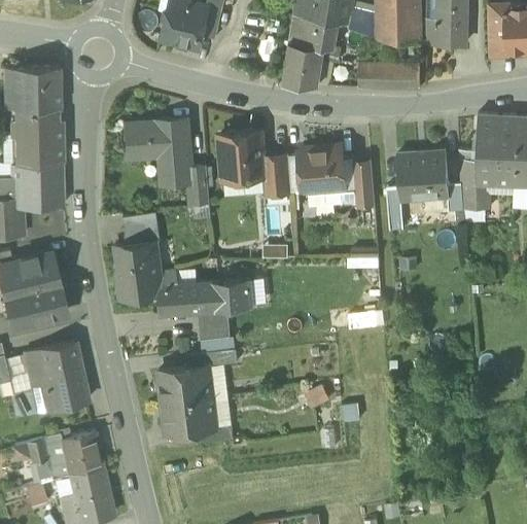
[(160,0),(157,10),(164,11),(169,8),(171,0),(178,0),(187,2),(190,3),(190,0),(160,0)]
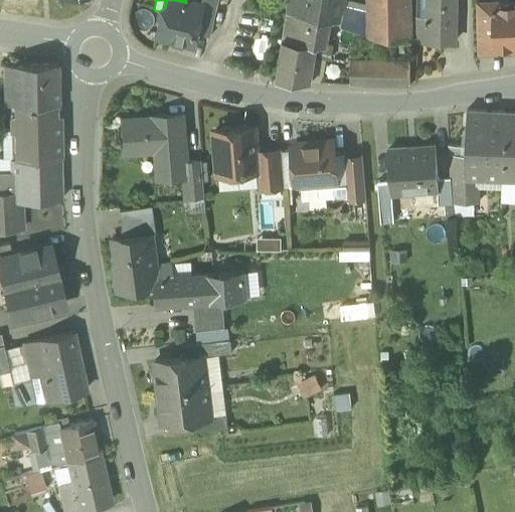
[(174,0),(167,0),(165,8),(166,7),(174,9),(182,5),(183,2),(174,0)]
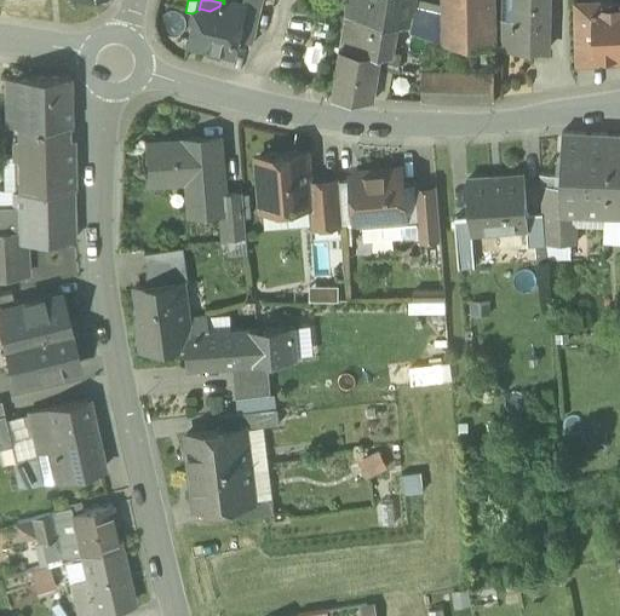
[(237,41),(253,46),(264,0),(242,0),(242,7),(246,9),(237,41)]
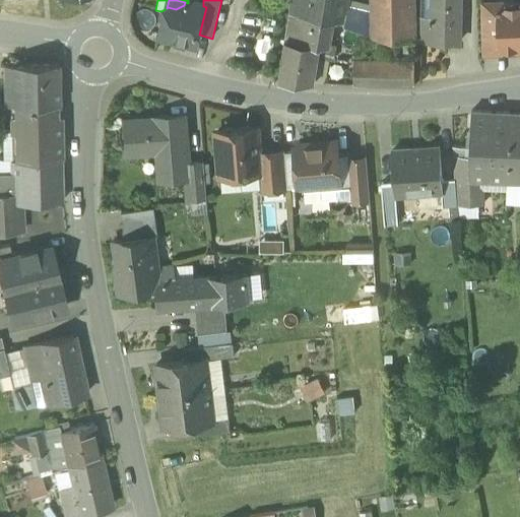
[(291,0),(289,17),(322,21),(324,0),(291,0)]
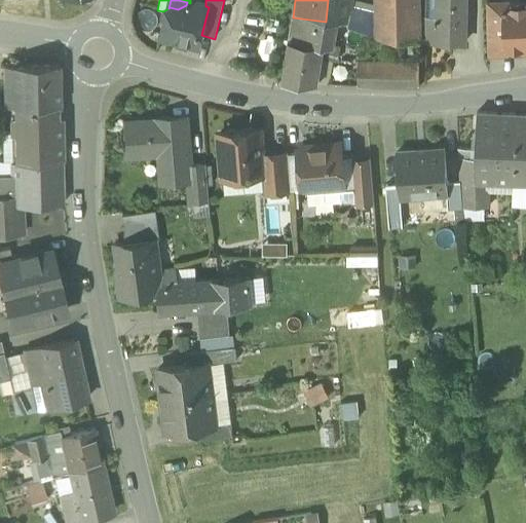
[(346,26),(349,28),(351,8),(352,0),(328,0),(326,22),(338,24),(346,26)]
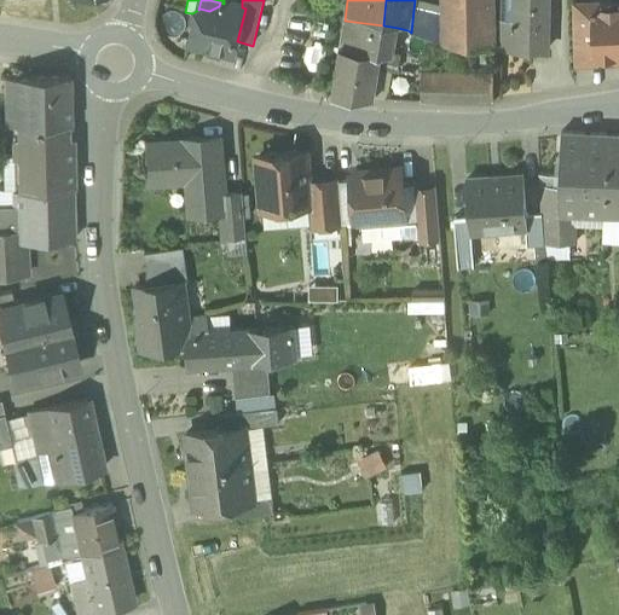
[(444,46),(492,51),(491,0),(443,0),(444,18),(444,46)]
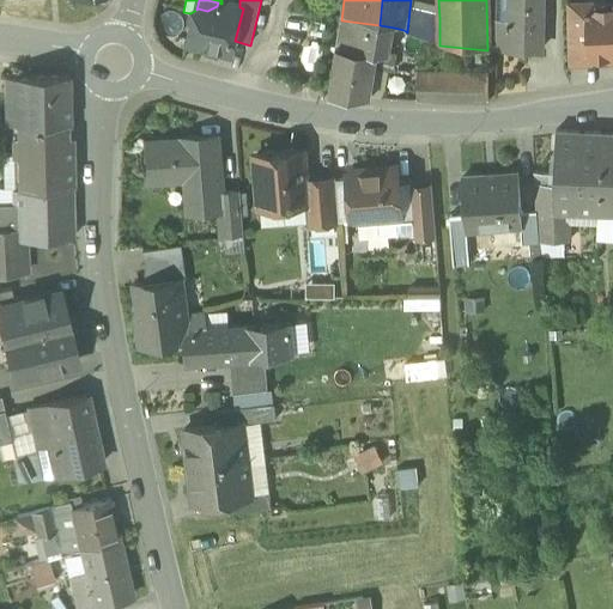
[(493,52),(541,52),(542,0),(509,0),(509,22),(496,22),(493,22),(493,50),(493,52)]
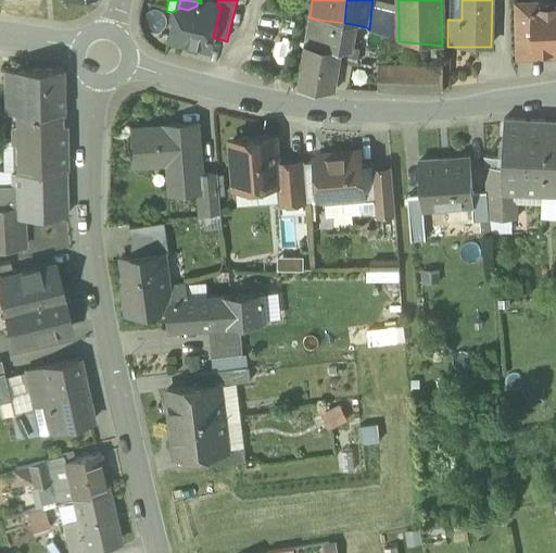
[(450,0),(450,20),(462,20),(462,0),(450,0)]
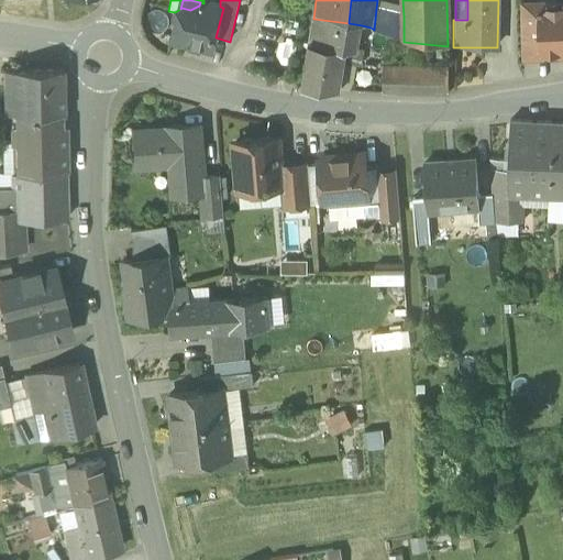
[(173,41),(211,50),(213,37),(216,37),(223,8),(220,7),(203,3),(200,2),(199,6),(190,10),(181,8),(180,9),(175,12),(173,21),(176,28),(173,41)]
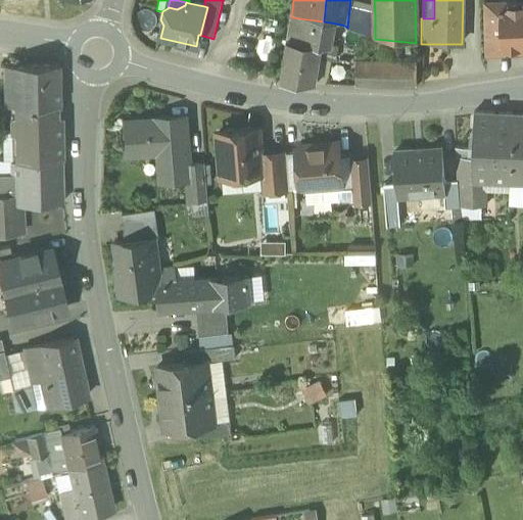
[(483,6),(484,37),(500,37),(498,9),(501,9),(501,5),(483,6)]
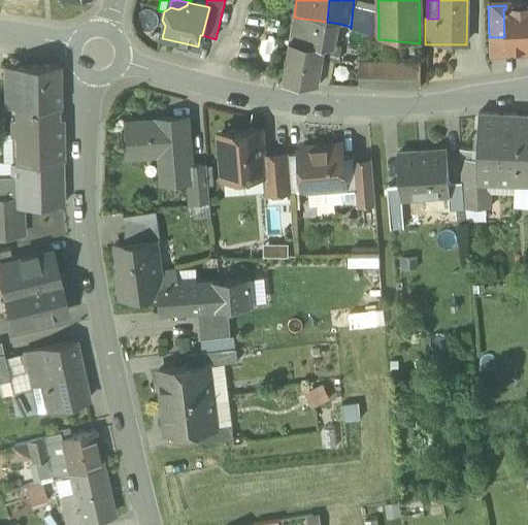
[(369,12),(353,8),(351,28),(352,29),(366,34),(369,12)]
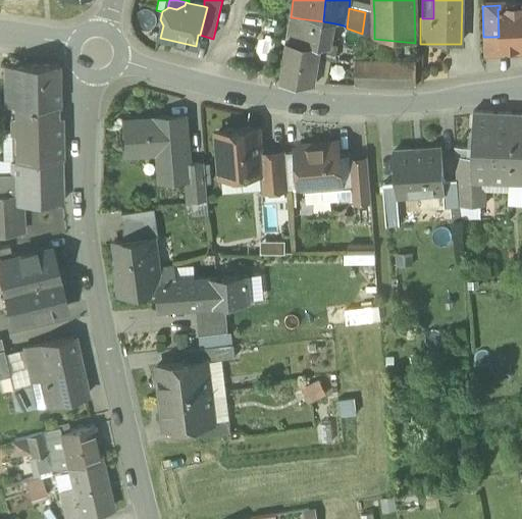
[(521,10),(503,11),(503,8),(500,9),(498,9),(499,37),(499,43),(505,42),(505,52),(521,51),(521,10)]
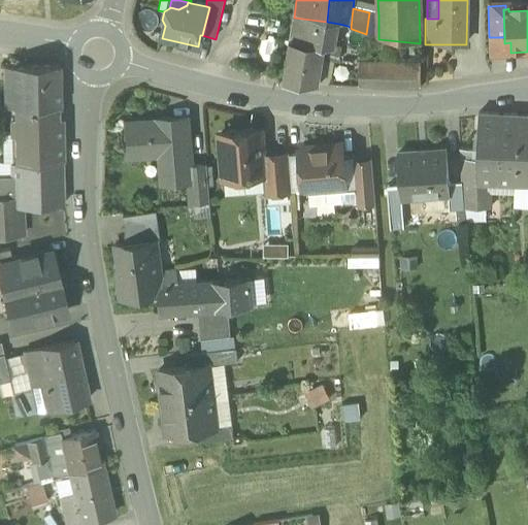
[(378,15),(369,12),(366,34),(378,39),(378,15)]
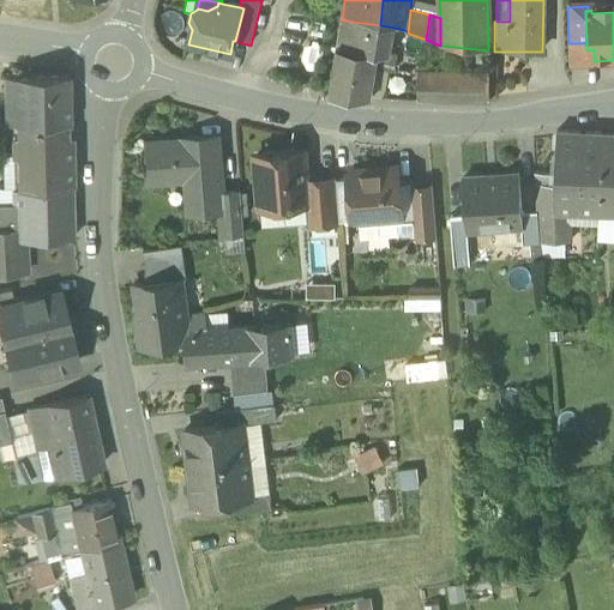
[(395,28),(380,25),(342,20),(330,97),(369,100),(373,78),(371,78),(373,70),(377,53),(389,55),(395,28)]
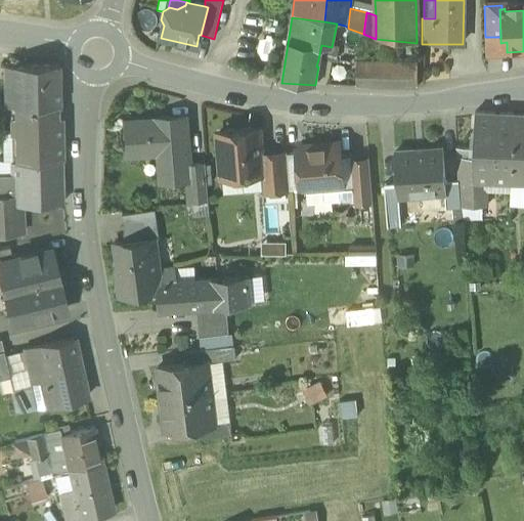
[(500,37),(485,37),(486,55),(507,54),(507,52),(507,42),(500,43),(500,37)]
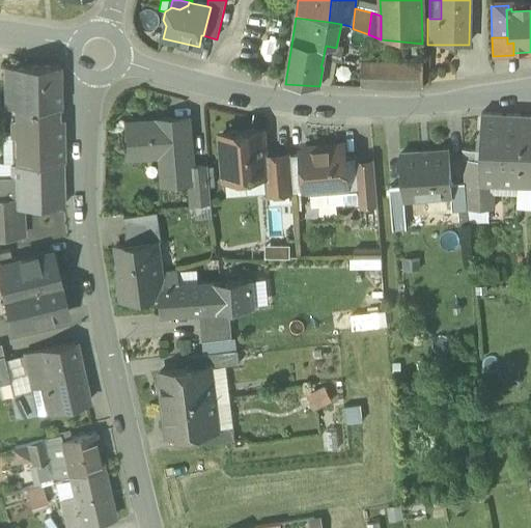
[(323,60),(333,62),(336,48),(326,46),(323,60)]
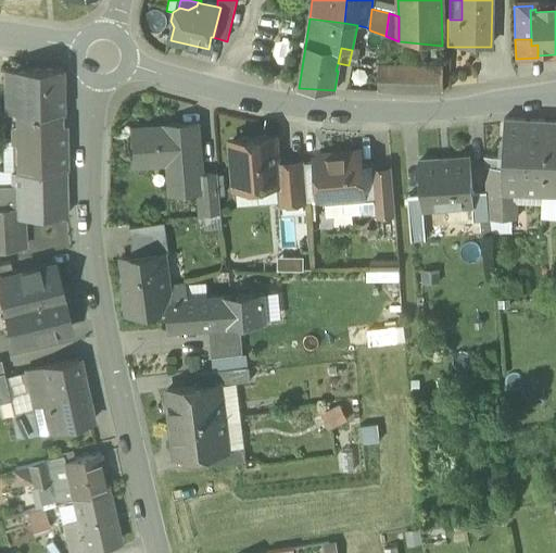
[(338,71),(335,90),(348,90),(352,65),(349,65),(338,63),(336,71),(338,71)]
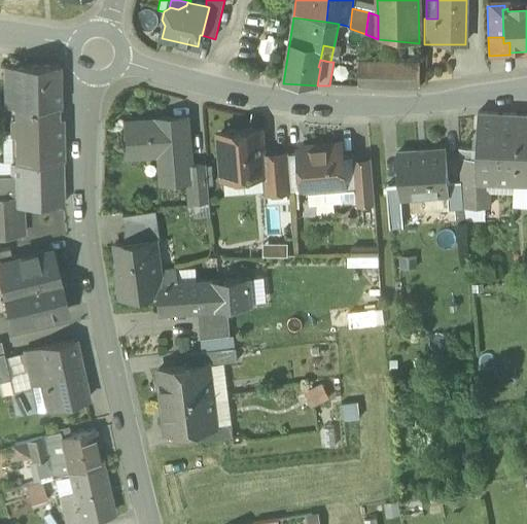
[(358,88),(420,90),(421,66),(359,64),(358,88)]
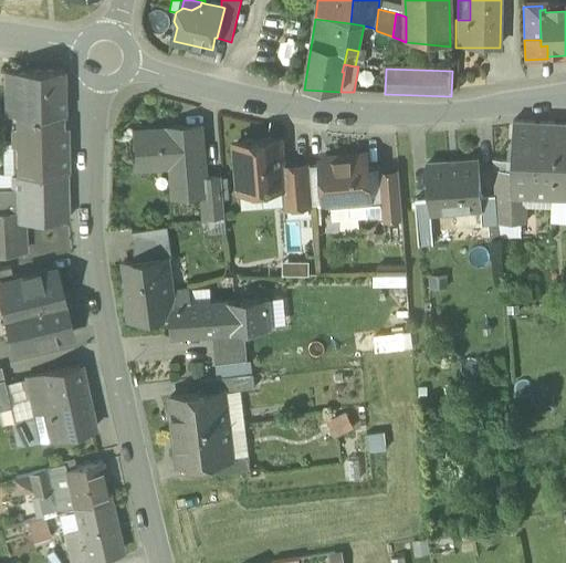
[(4,117),(11,117),(64,116),(63,72),(56,72),(3,73),(4,117)]
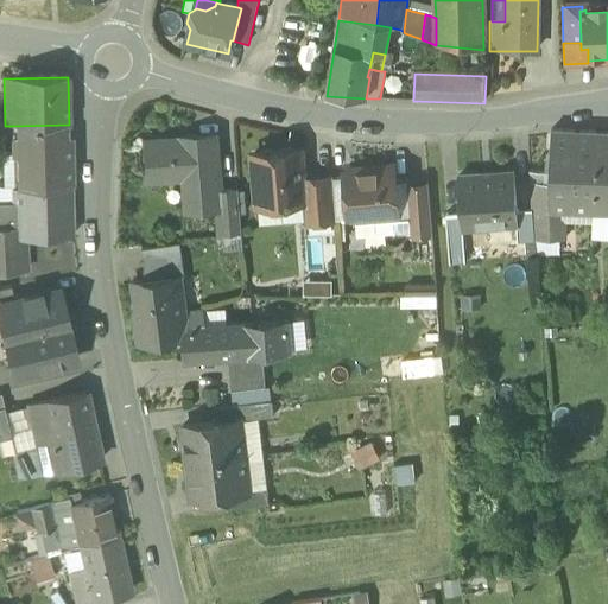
[(69,127),(69,125),(12,126),(12,128),(19,128),(20,140),(12,140),(12,157),(20,157),(21,190),(70,189),(69,139),(64,139),(63,127),(69,127)]
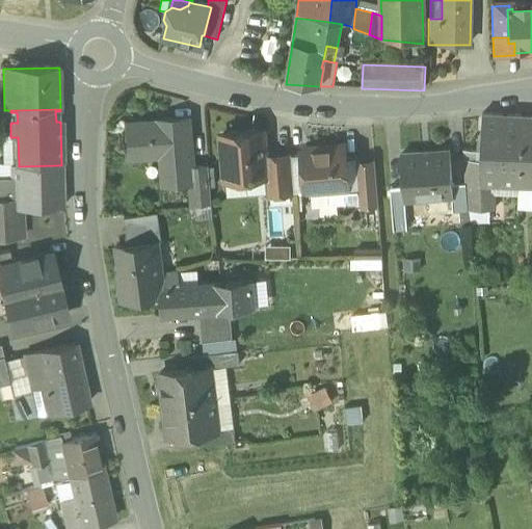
[(489,184),(517,186),(519,120),(519,116),(482,115),(481,152),(479,184),(489,184)]
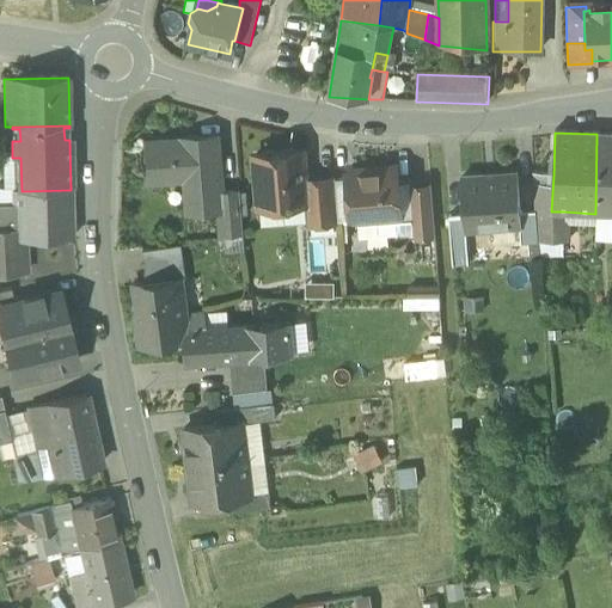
[(611,137),(597,137),(595,214),(611,214),(611,137)]
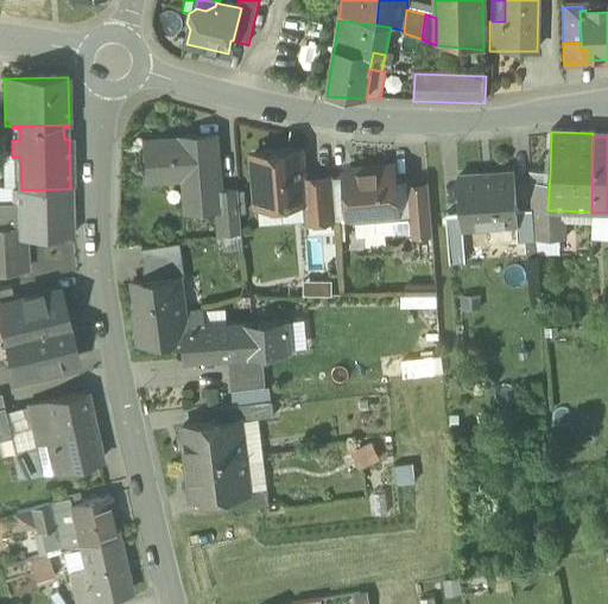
[(192,179),(195,211),(219,210),(220,210),(219,194),(220,194),(215,138),(182,140),(182,141),(144,145),(147,183),(179,180),(192,179)]
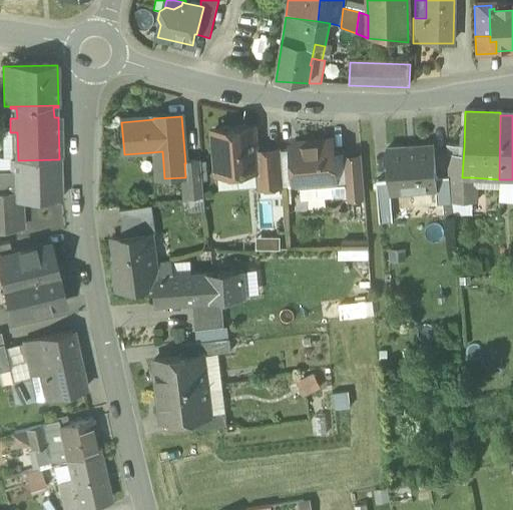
[(217,174),(218,174),(255,171),(258,171),(255,152),(253,128),(213,132),(217,174)]
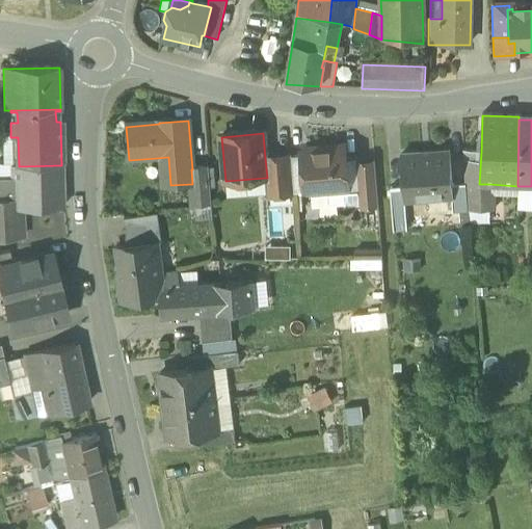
[(1,138),(2,166),(11,167),(11,166),(19,166),(18,137),(10,137),(1,138)]
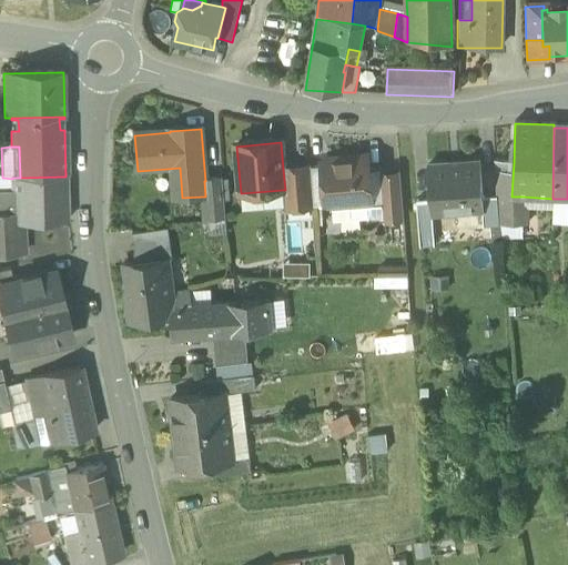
[(327,203),(333,203),(369,200),(366,171),(365,159),(324,162),(327,203)]
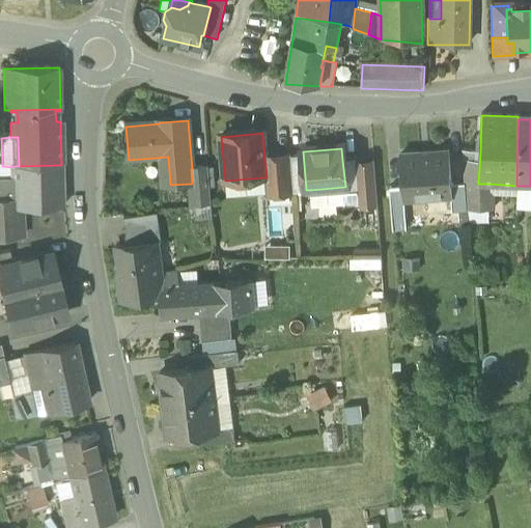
[(465,186),(467,211),(486,211),(495,211),(495,196),(495,194),(487,193),(488,184),(478,184),(480,151),(463,150),(465,186)]
